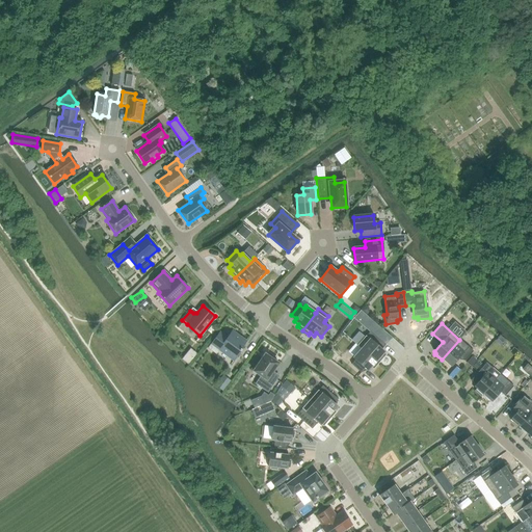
[(216,353),(219,349),(234,360),(241,350),(240,349),(246,342),(237,336),(231,331),(227,338),(219,333),(209,347),(216,353)]
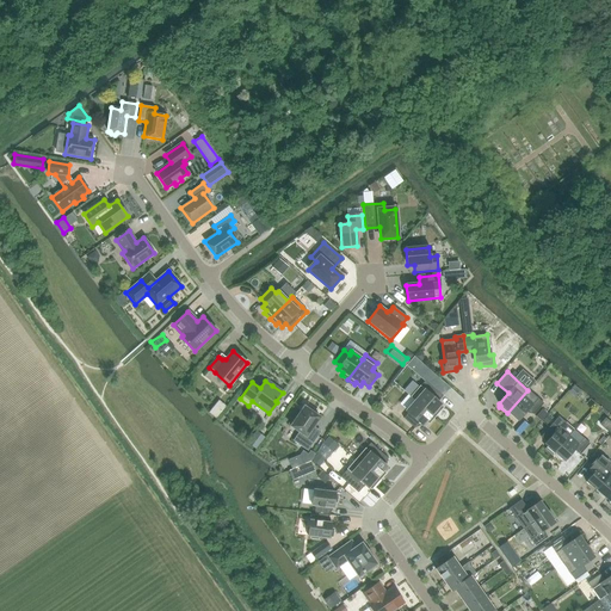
[(414,401),(433,417),(439,411),(437,409),(440,405),(438,402),(443,396),(425,381),(420,387),(420,386),(411,397),(414,401)]
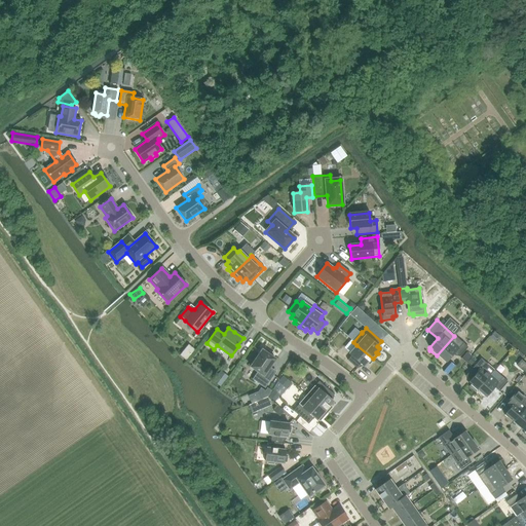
[(454,336),(437,355),(437,357),(438,355),(446,363),(454,353),(459,358),(467,347),(454,336)]
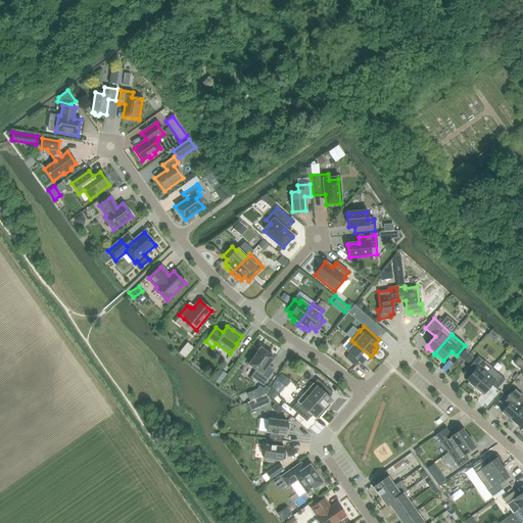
[(367,363),(371,357),(354,343),(347,351),(349,353),(345,359),(354,367),(359,362),(362,365),(365,361),(367,363)]
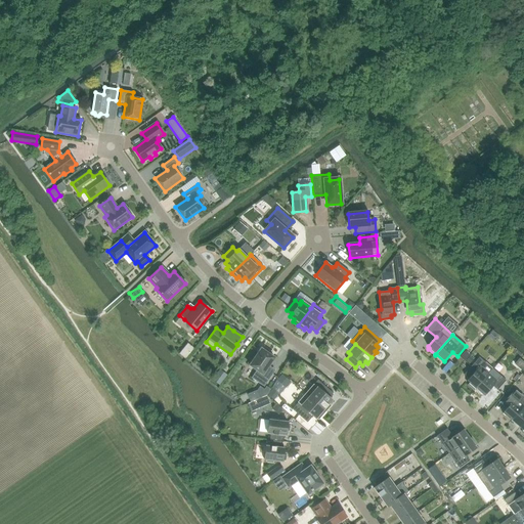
[(262,350),(261,349),(249,365),(256,370),(251,378),(263,387),(272,375),(266,369),(274,358),(268,354),(270,352),(263,348),(262,350)]
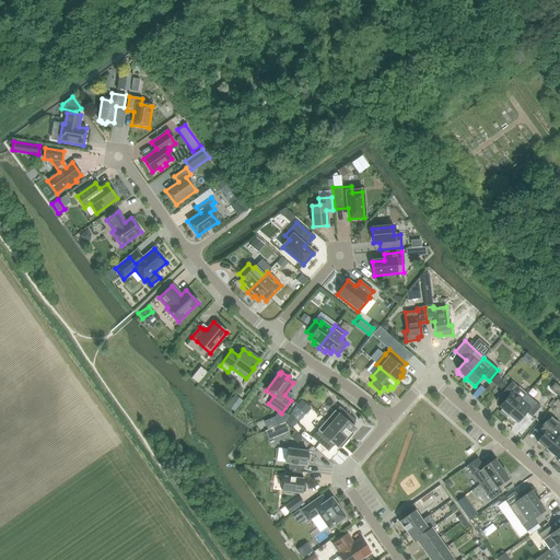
[(526,395),(517,387),(512,382),(503,393),(508,397),(499,407),(501,409),(500,410),(508,416),(526,395)]
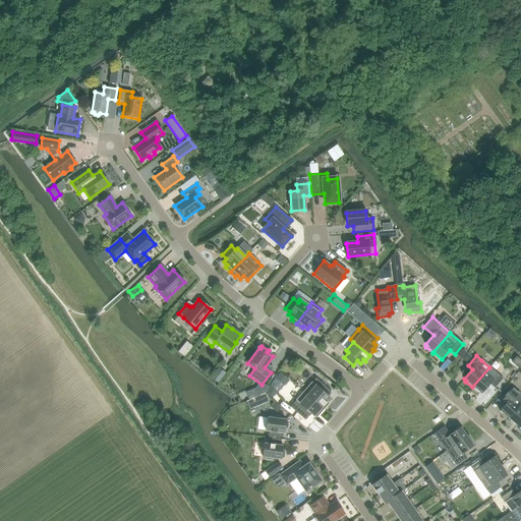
[(216,381),(225,370),(217,363),(208,373),(216,381)]
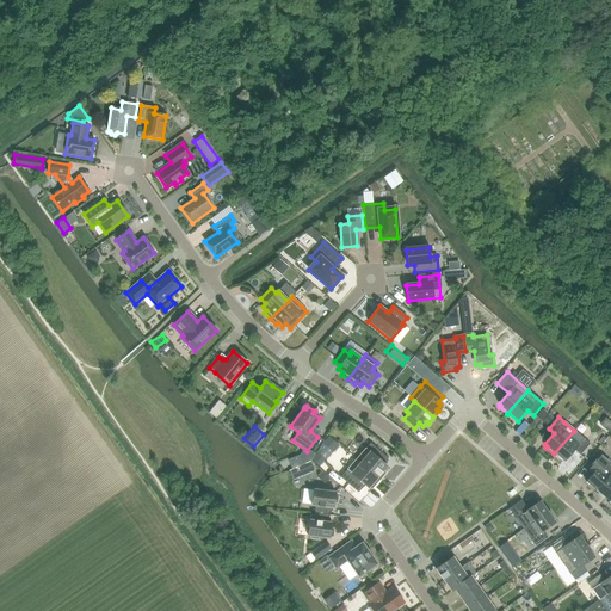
[(328,431),(321,439),(329,446),(337,438),(328,431)]
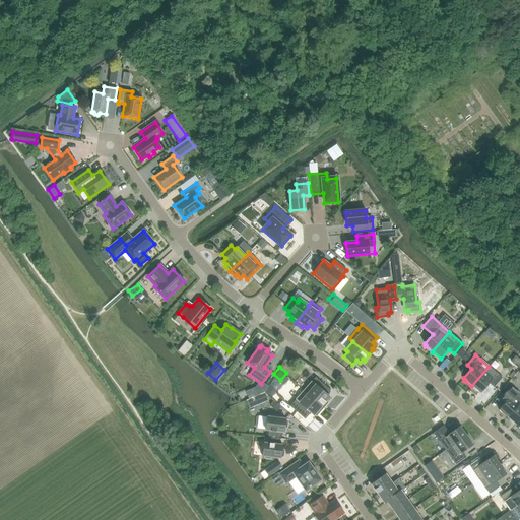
[(489,367),(471,386),(471,387),(472,386),(480,393),(489,384),(494,388),(502,378),(489,367)]
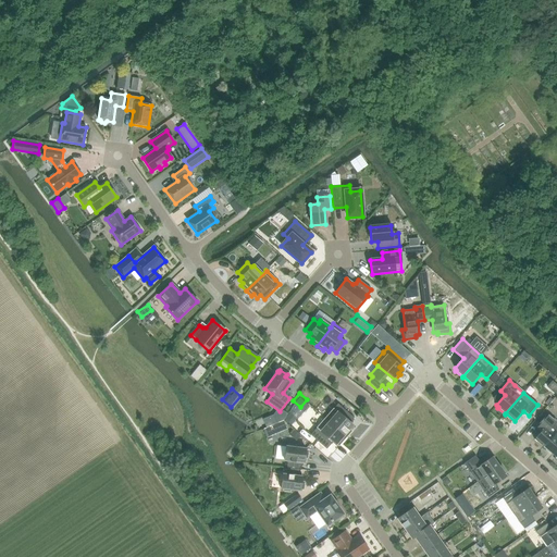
[(324,419),(346,437),(350,431),(348,430),(353,425),(349,423),(354,418),(337,404),(333,409),(324,419)]
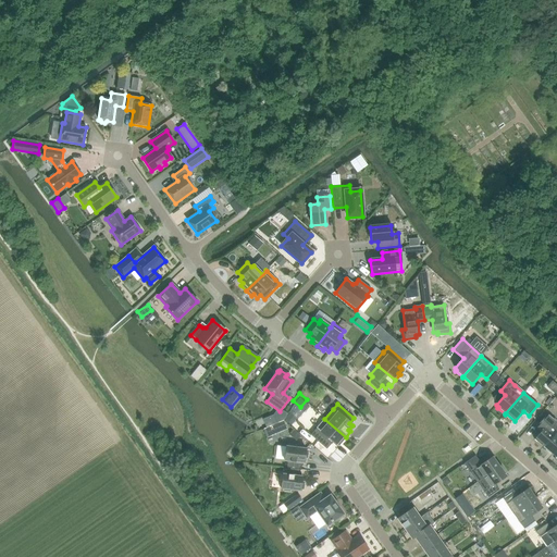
[(556,422),(547,415),(535,428),(541,432),(534,440),(543,447),(556,431),(556,422)]
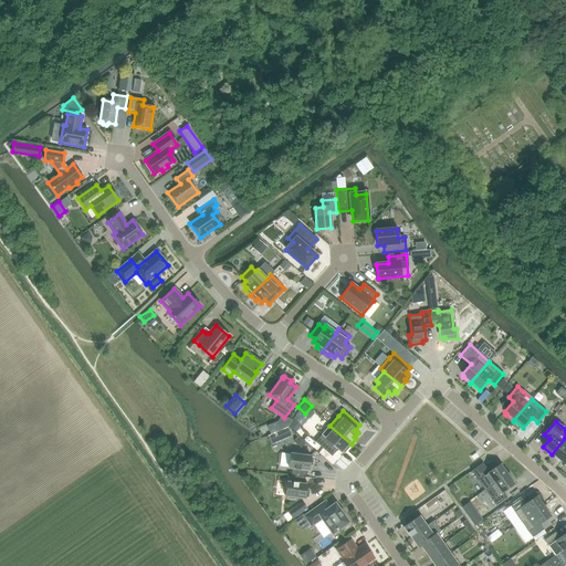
[(346,450),(352,444),(329,426),(321,435),(321,436),(315,442),(332,457),(337,450),(341,452),(344,448),(346,450)]
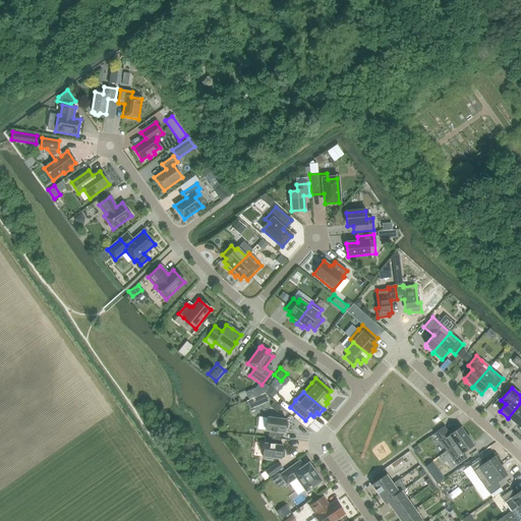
[(516,425),(520,419),(520,403),(508,418),(516,425)]
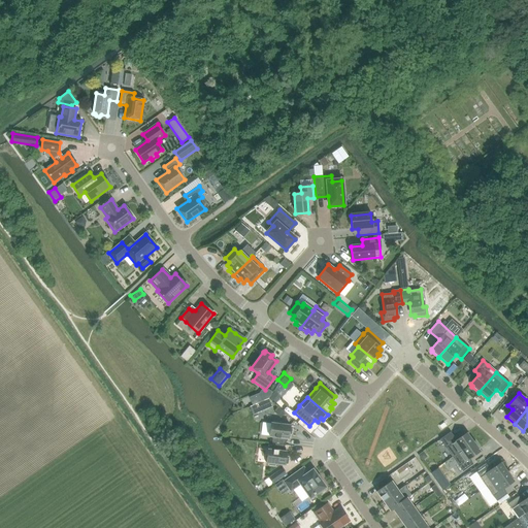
[(271,443),(284,446),(285,438),(288,439),(289,434),(291,434),(291,428),(290,427),(290,426),(279,425),(279,423),(273,422),(273,424),(270,424),(269,436),(272,437),(271,443)]
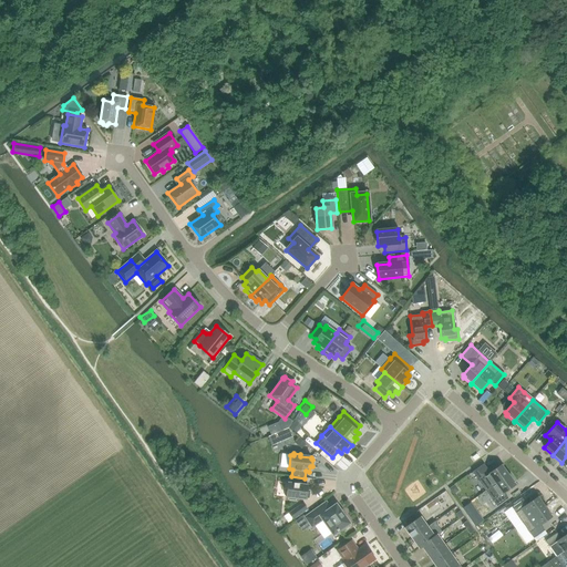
[(483,464),(472,472),(485,491),(509,474),(508,474),(507,475),(501,465),(490,473),(483,464)]
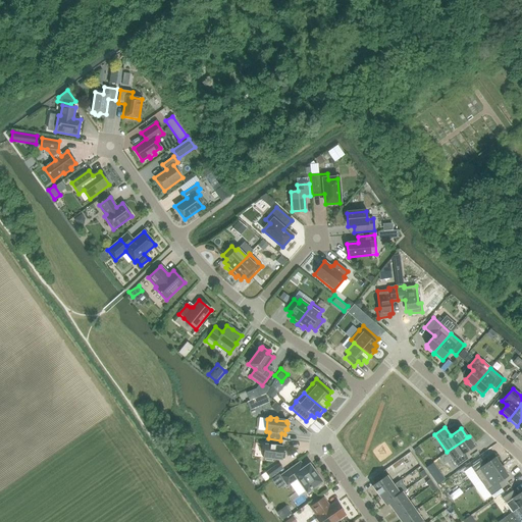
[(469,436),(447,452),(457,466),(468,459),(464,454),(474,447),(472,445),(474,444),(469,436)]
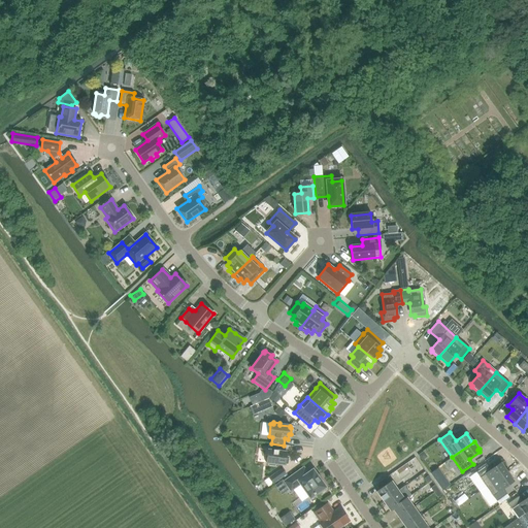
[(284,452),(284,446),(271,443),(270,451),(267,450),(265,463),(268,463),(268,465),(274,466),(274,464),(285,465),(285,464),(287,464),(288,457),(286,457),(287,452),(284,452)]
